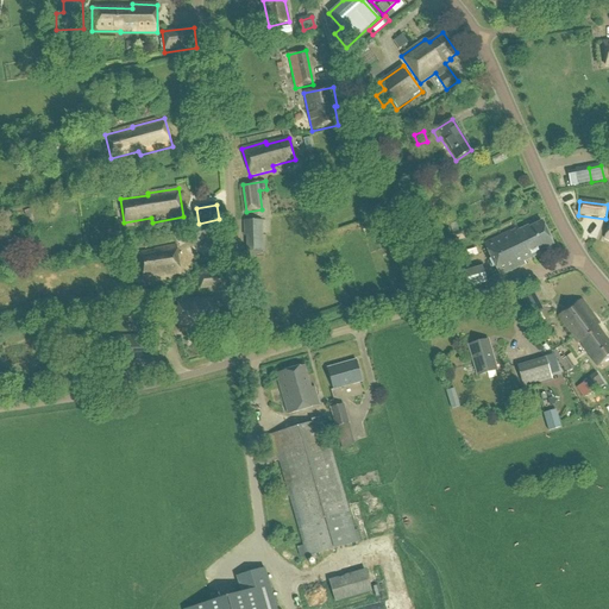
[(263,252),(263,220),(244,221),(244,236),(248,236),(248,252),(263,252)]
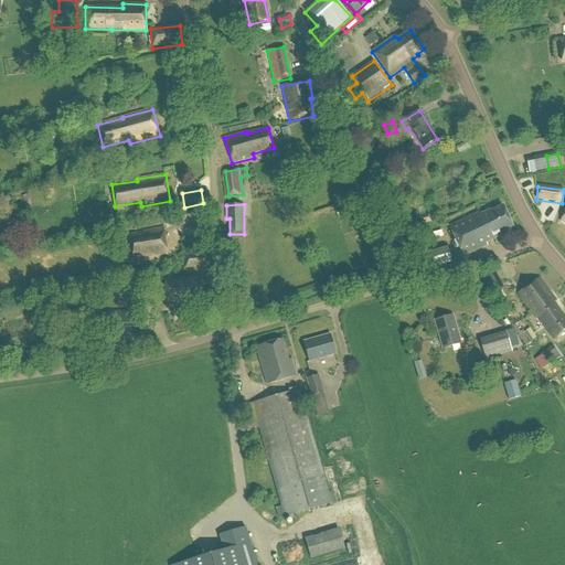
[(513,228),(502,206),(491,212),(490,210),(481,214),(480,212),(448,227),(464,257),(488,245),(486,243),(502,235),(502,234),(513,228)]
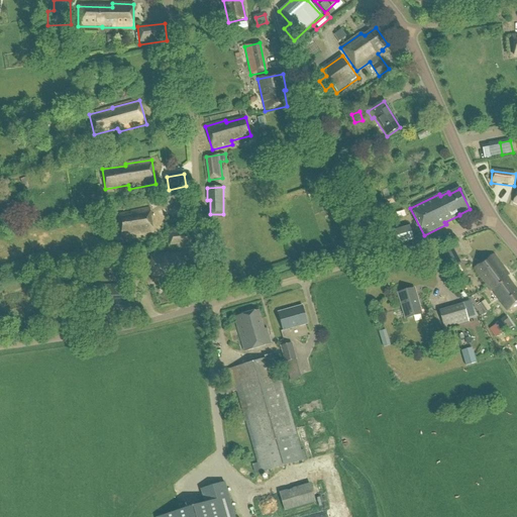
[(395,203),(393,196),(384,199),(387,206),(395,203)]
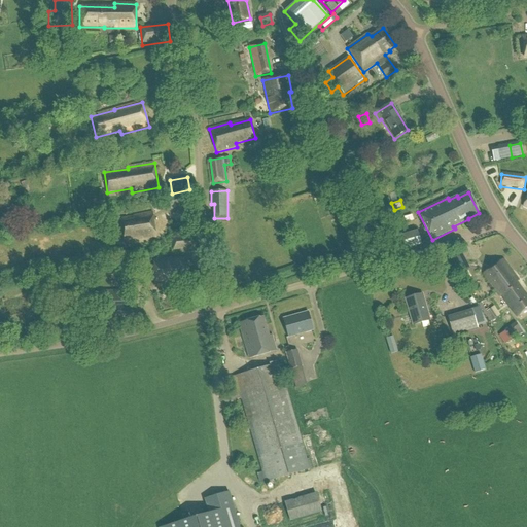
[(155,237),(152,212),(135,214),(136,217),(119,219),(123,241),(137,239),(137,240),(155,237)]
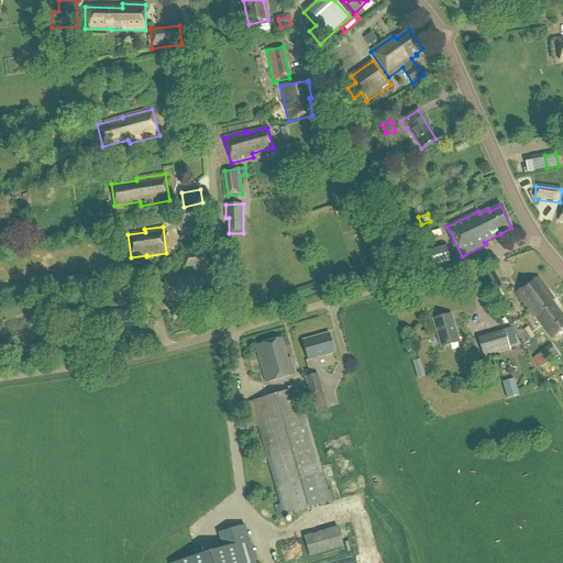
[(456,258),(453,246),(420,255),(423,268),(456,258)]
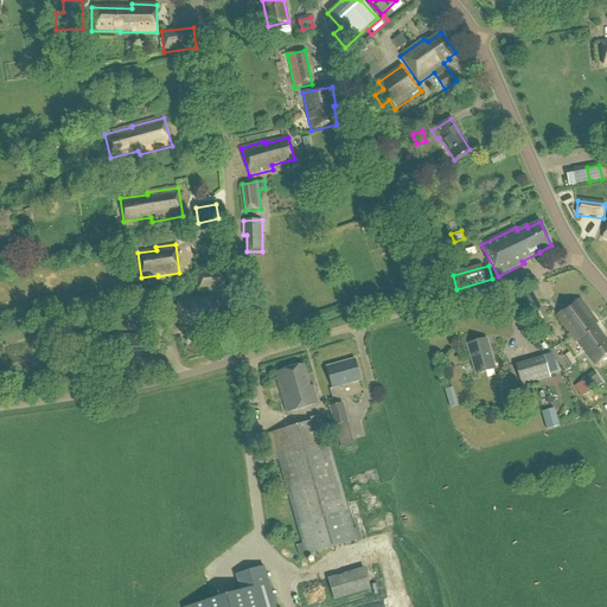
[(225,288),(224,273),(199,274),(199,289),(225,288)]
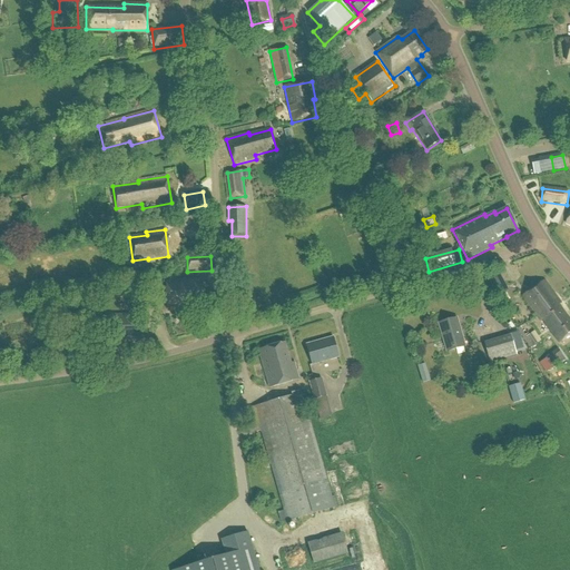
[(508,291),(500,275),(489,281),(497,296),(508,291)]
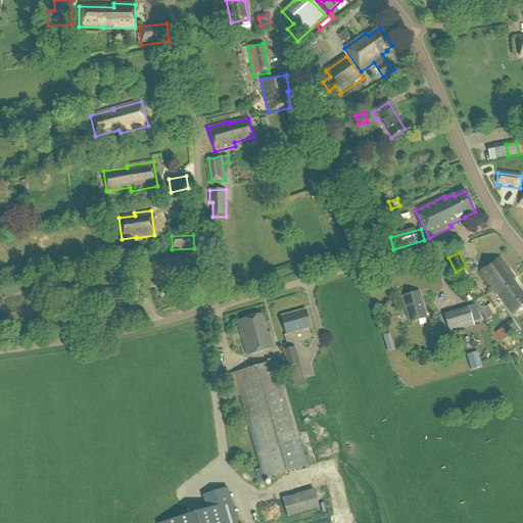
[(187,281),(186,257),(170,257),(153,257),(153,280),(170,280),(170,281),(187,281)]
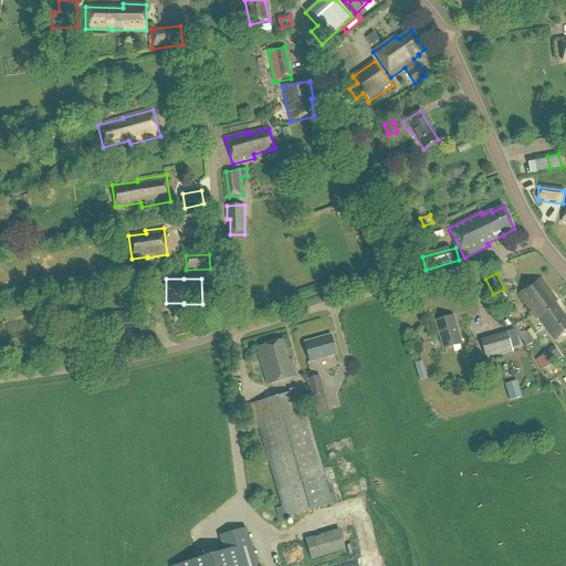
[(519,294),(534,316),(545,308),(543,305),(549,301),(554,299),(540,279),(519,294)]
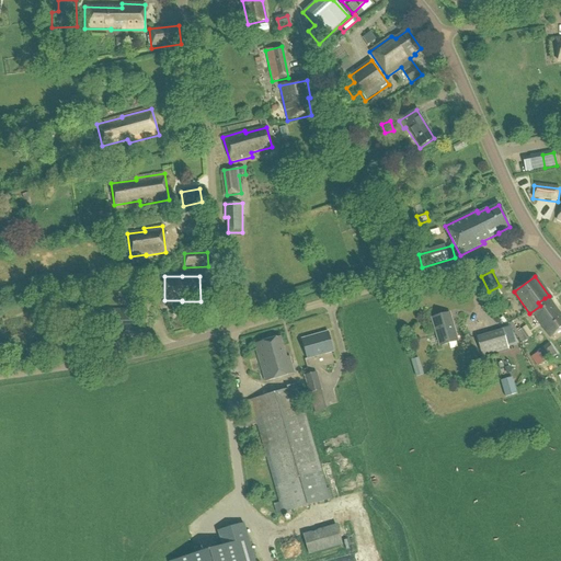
[(551,299),(549,296),(545,298),(538,302),(540,306),(529,313),(531,317),(534,316),(550,339),(560,330),(560,316),(549,300),(551,299)]
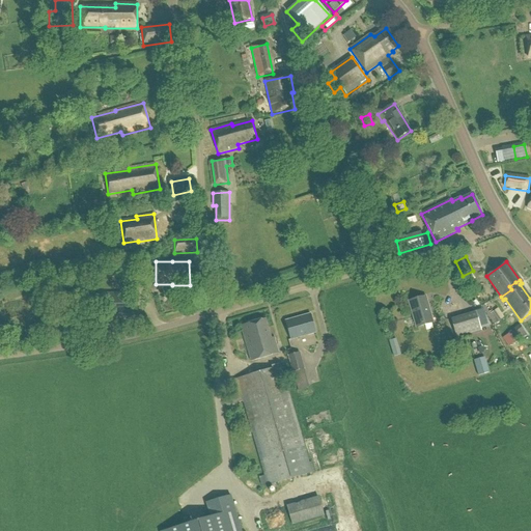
[(434,324),(426,298),(410,302),(417,328),(434,324)]
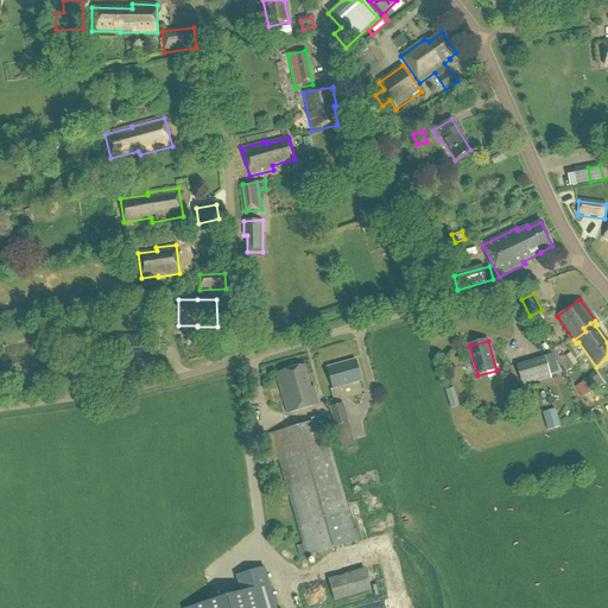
[(355,360),(327,368),(333,390),(361,381),(355,360)]
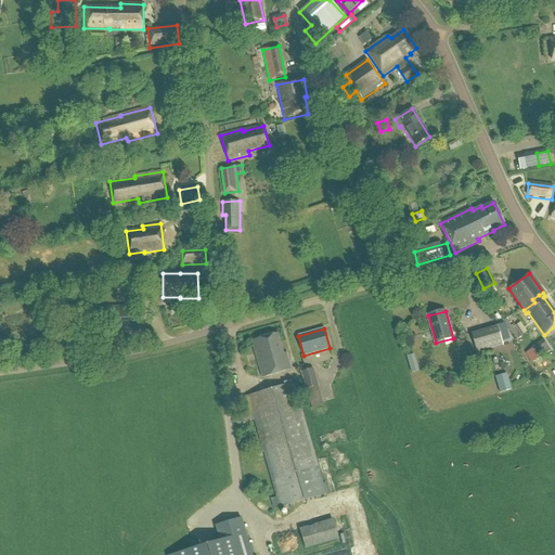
[(503,346),(499,330),(473,337),(478,353),(503,346)]
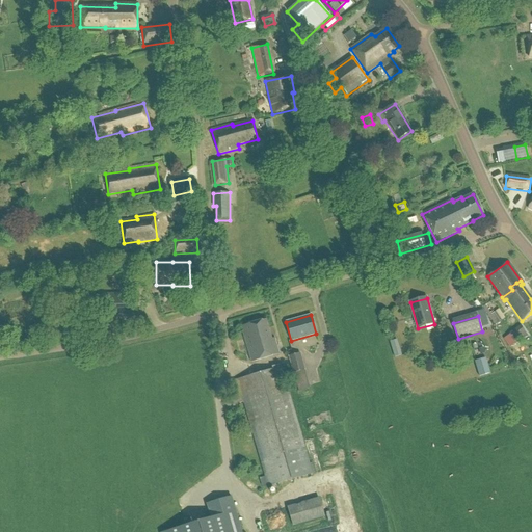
[(272,339),(266,319),(241,326),(251,363),(278,354),(274,339),(272,339)]
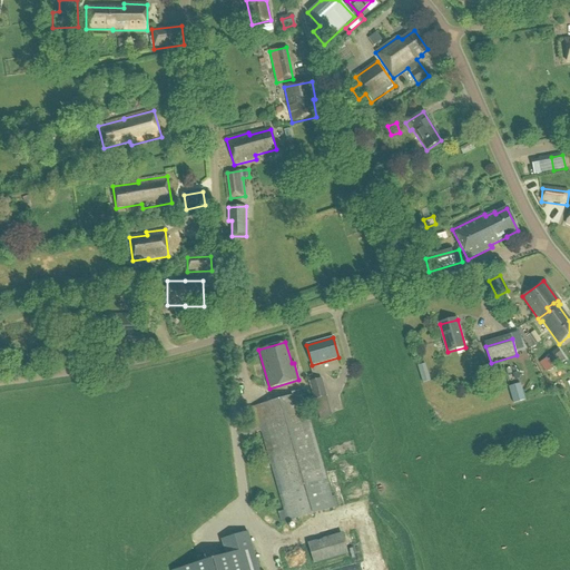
[(566,361),(559,350),(547,357),(553,369),(566,361)]
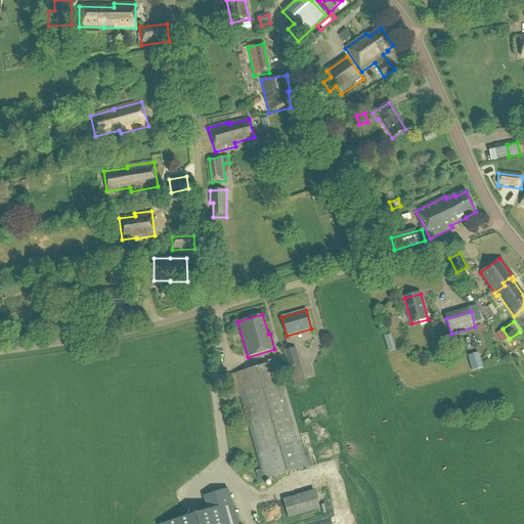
[(302,373),(296,348),(285,351),(291,376),(302,373)]
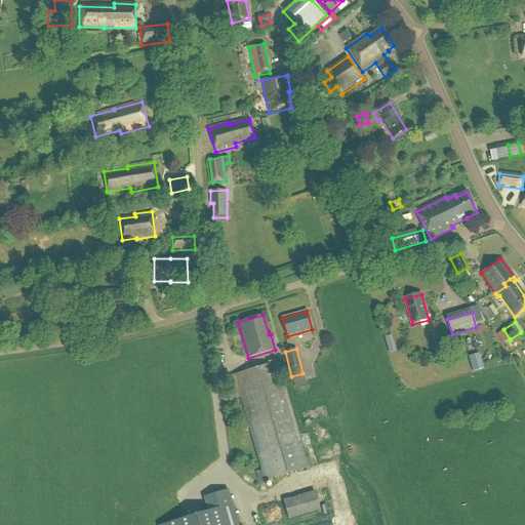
[(479,354),(468,357),(473,372),(484,369),(479,354)]
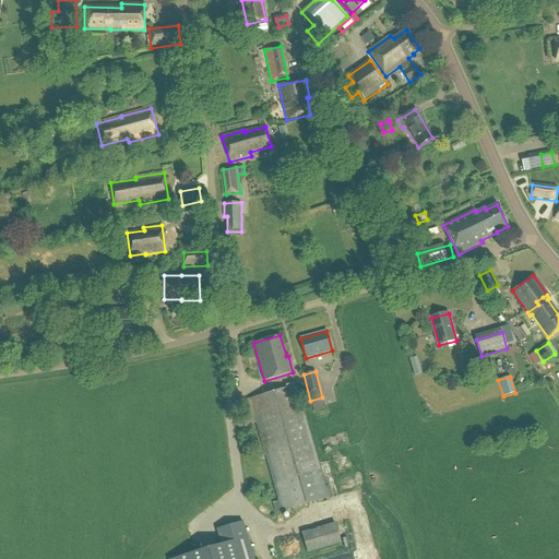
[(328,498),(295,384),(288,385),(288,390),(252,400),(285,510),(328,498)]
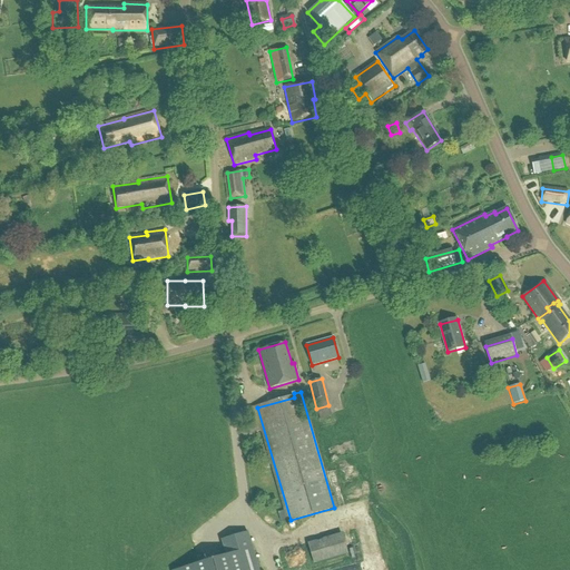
[(173,569),(257,569),(247,532),(219,540),(224,556),(198,562),(173,569)]
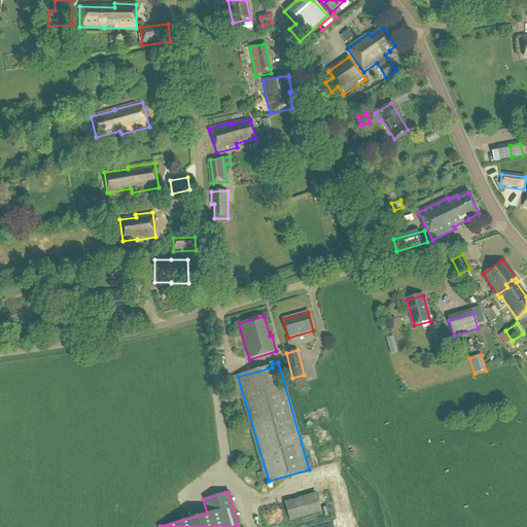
[(322,513),(317,494),(285,502),(290,521),(322,513)]
